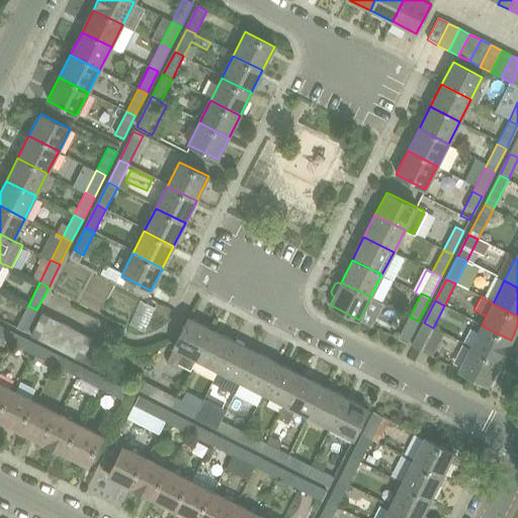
[(25,332),(36,310),(28,306),(16,328),(25,332)]
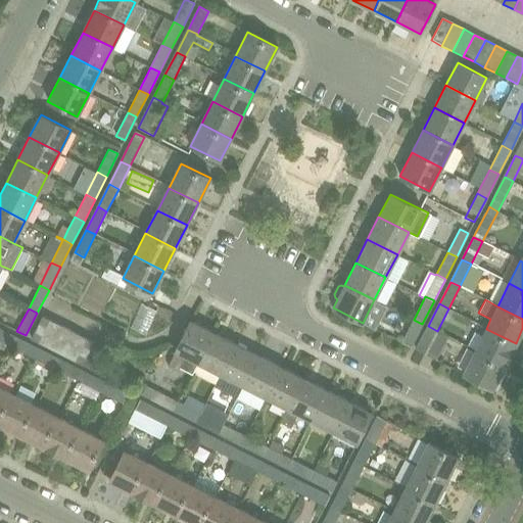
[(82,365),(93,342),(42,316),(30,338),(82,365)]
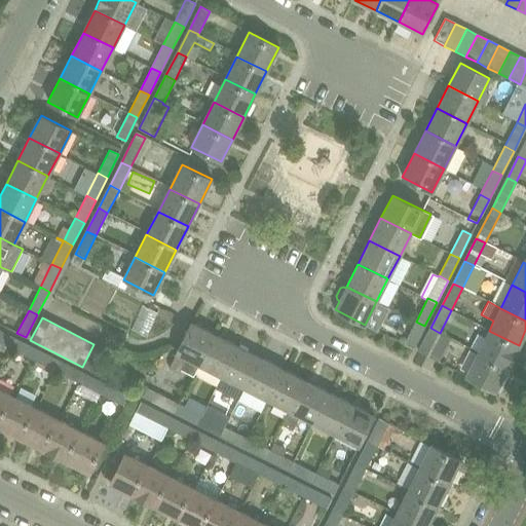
[(413,349),(424,326),(416,322),(404,344),(413,349)]
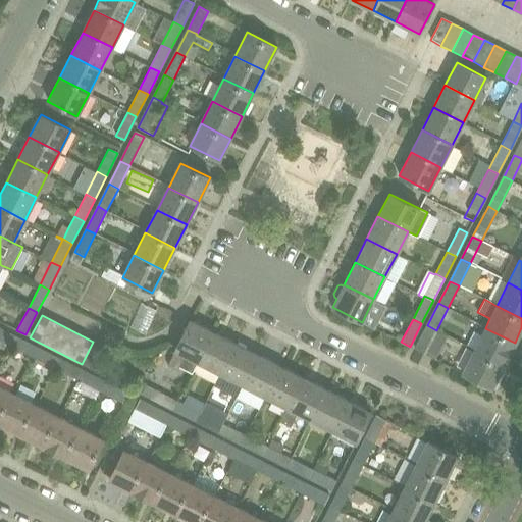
[(198,362),(213,332),(190,320),(176,346),(167,364),(177,369),(185,356),(198,362)]
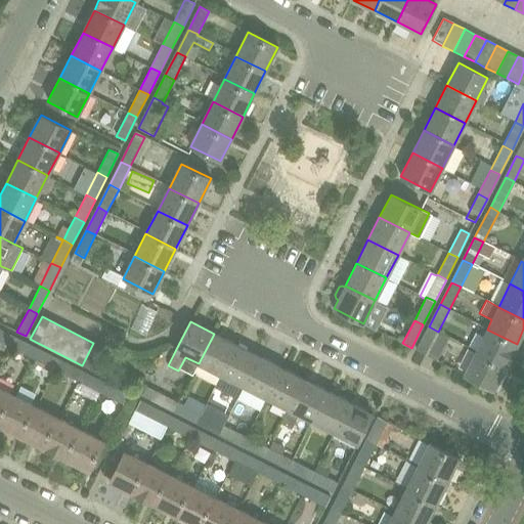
[(426,355),(438,332),(429,326),(417,350),(426,355)]
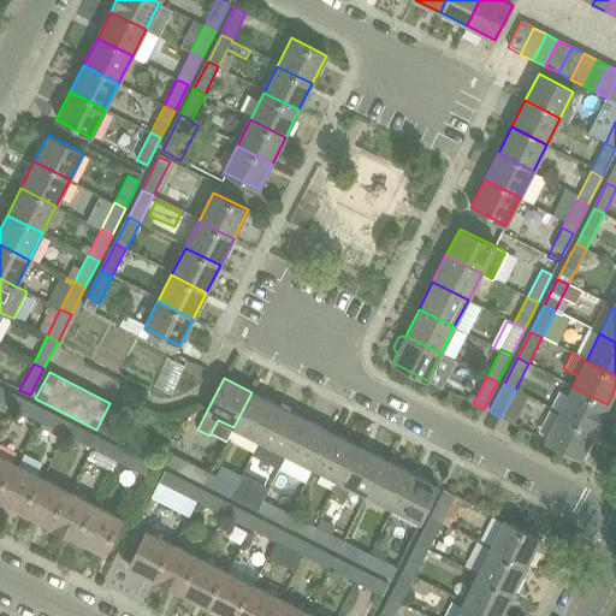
[(0,401),(11,407),(17,396),(0,388),(0,401)]
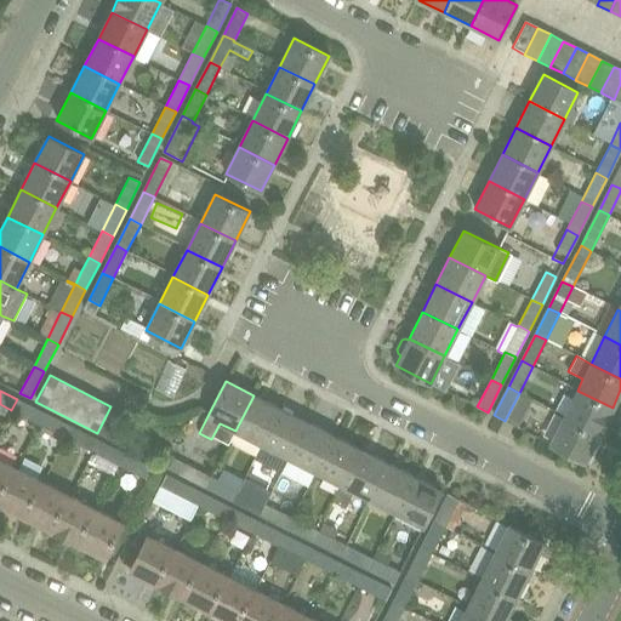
[(598,434),(613,408),(577,391),(563,417),(598,434)]
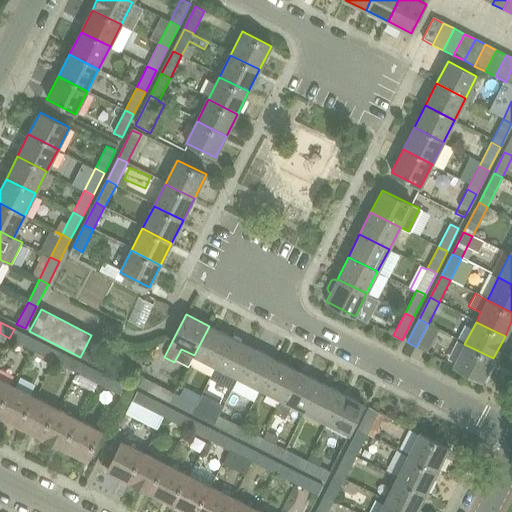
[(216,367),(231,337),(209,326),(194,355),(216,367)]
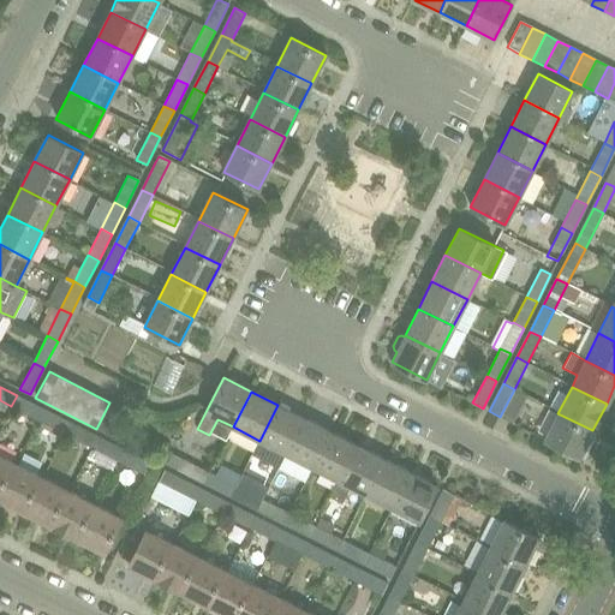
[(39,419),(43,410),(17,395),(11,406),(39,419)]
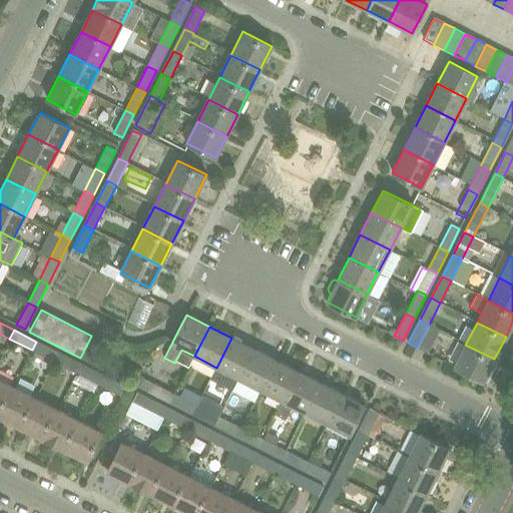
[(102,341),(91,336),(80,358),(91,363),(102,341)]
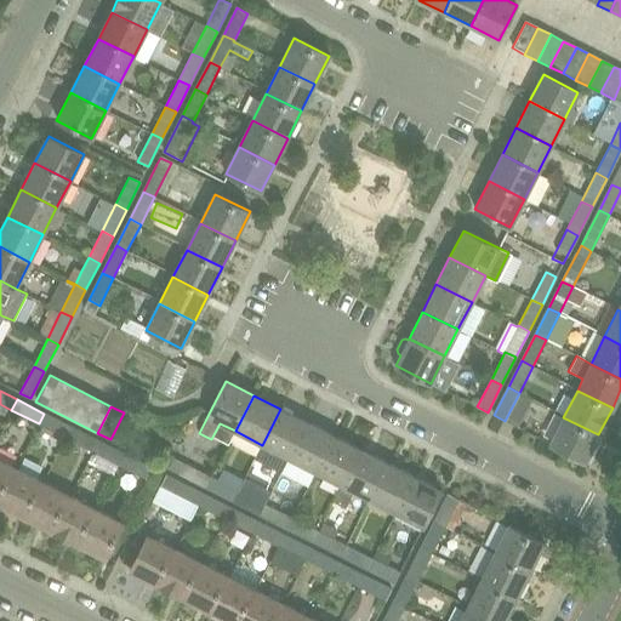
[(289,459),(307,423),(280,409),(262,445),(289,459)]
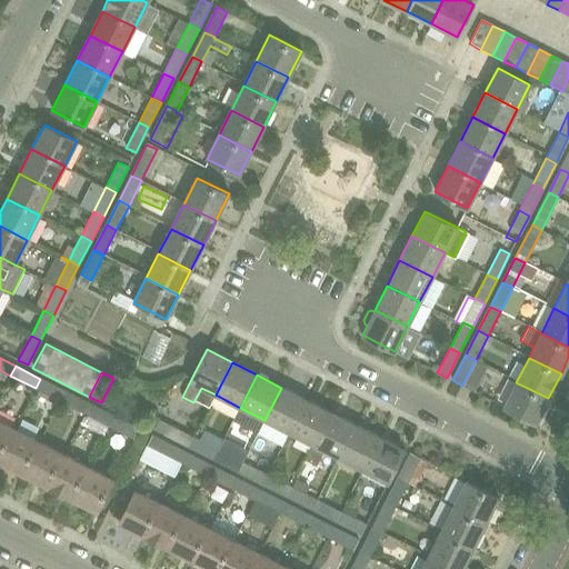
[(60,401),(65,391),(40,379),(36,388),(60,401)]
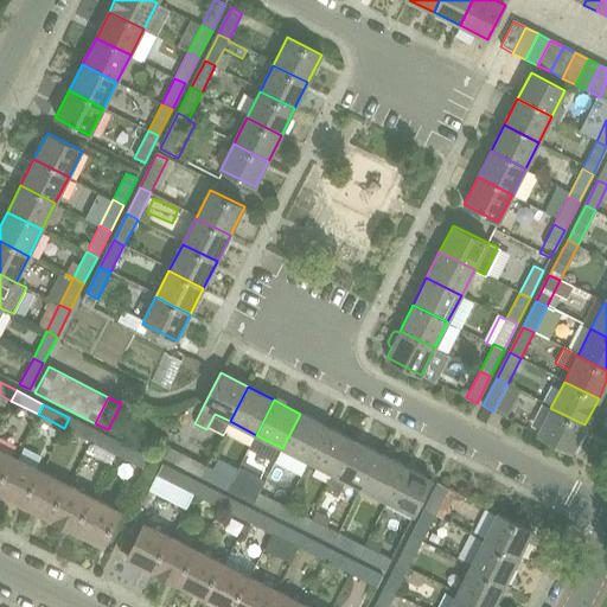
[(572,452),(585,425),(550,408),(537,434),(572,452)]
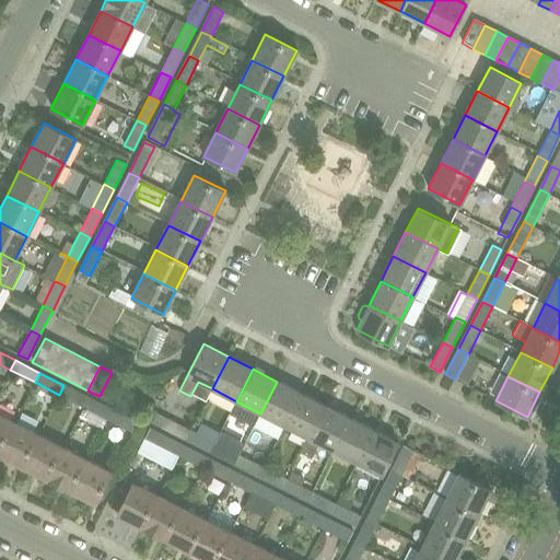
[(286,426),(301,394),(277,382),(260,413),(286,426)]
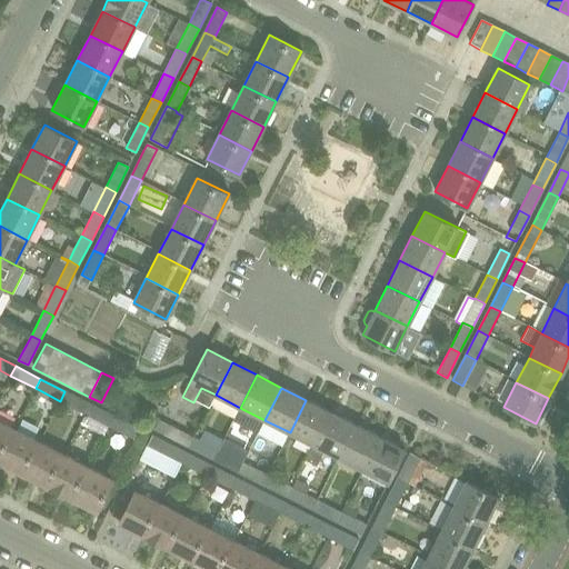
[(85,413),(89,403),(65,391),(60,401),(85,413)]
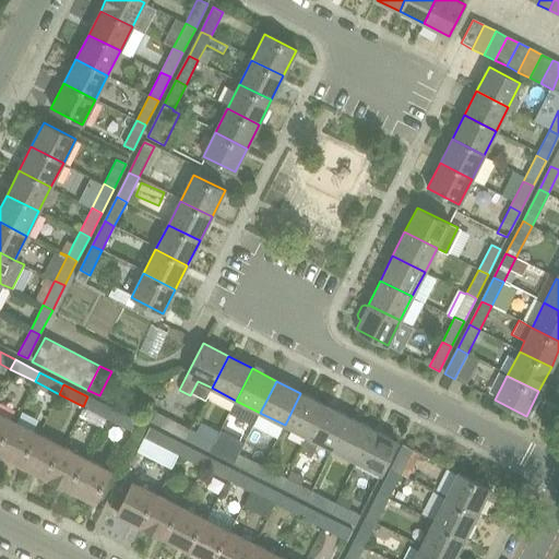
[(309,438),(324,405),(300,393),(285,425),(308,437),(309,438)]
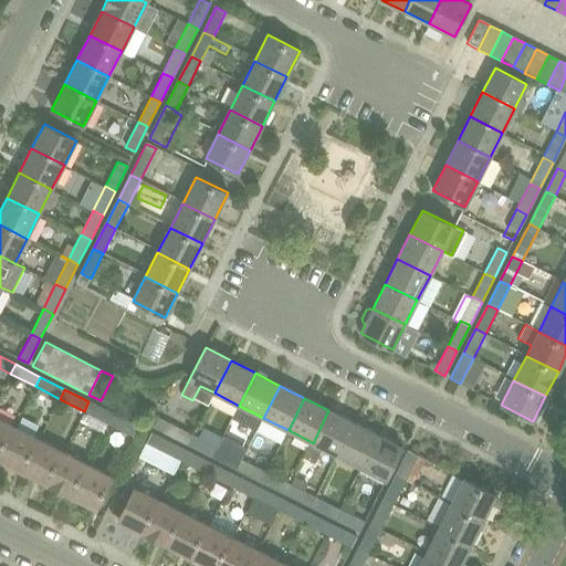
[(108,423),(113,413),(88,401),(84,411),(108,423)]
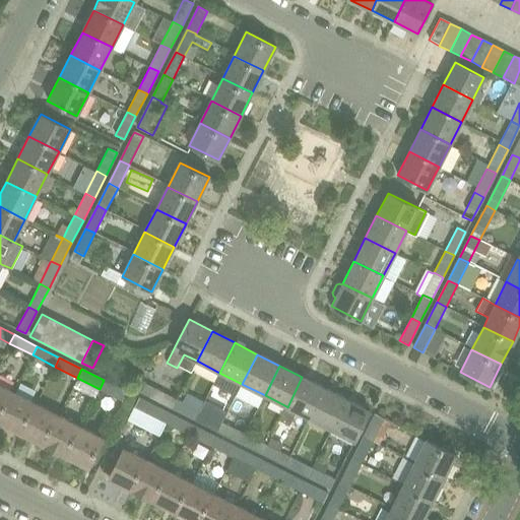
[(310,418),(325,389),(302,377),(287,407),(286,406),(278,420),(288,426),(296,411),(310,418)]
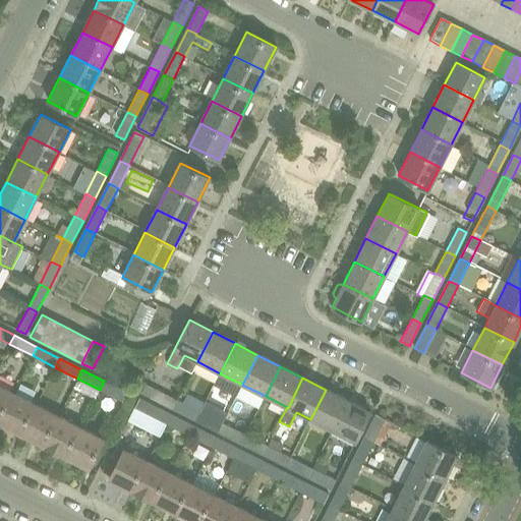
[(104,381),(100,390),(123,402),(127,393),(104,381)]
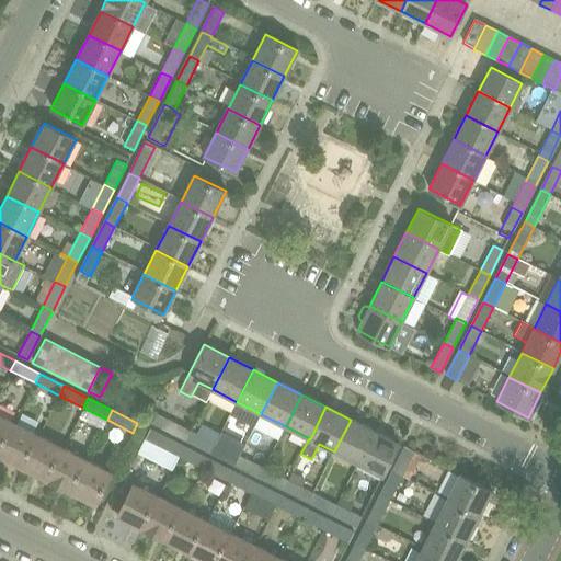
[(0,448),(13,423),(0,415),(0,448)]
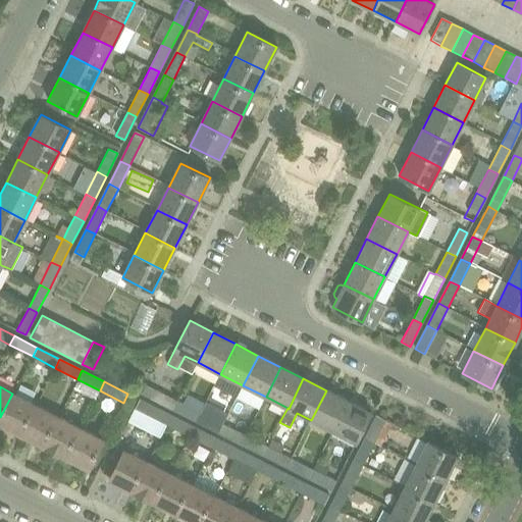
[(173,410),(178,402),(155,389),(150,399),(173,410)]
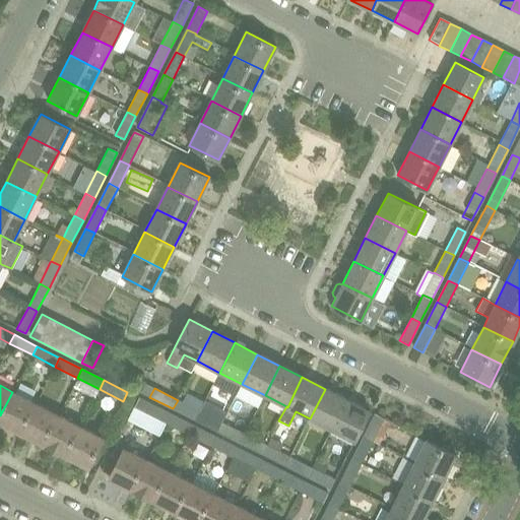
[(332,430),(347,400),(325,389),(310,418),(332,430)]
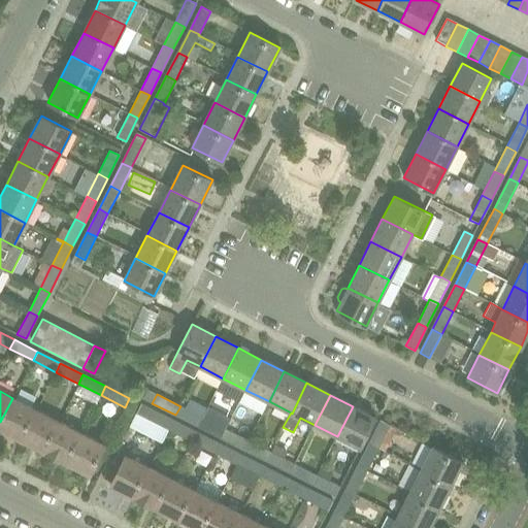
[(0,429),(20,439),(35,409),(12,398),(0,422),(0,429)]
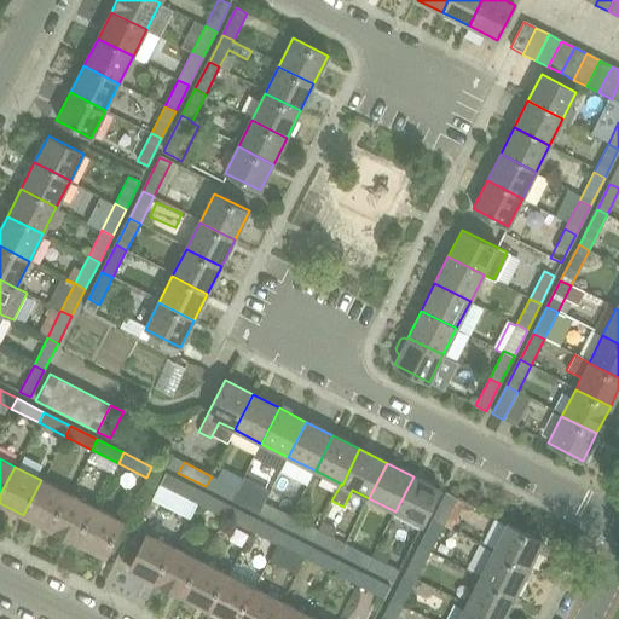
[(160,485),(189,499),(194,489),(166,474),(160,485)]
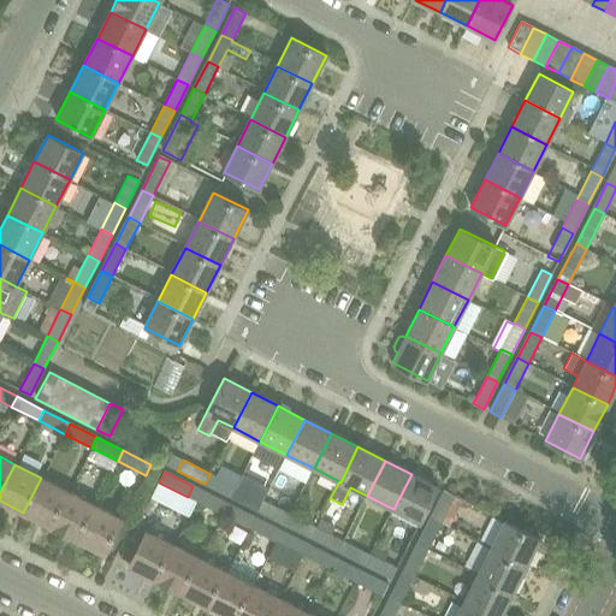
[(232,498),(237,487),(211,474),(205,484),(232,498)]
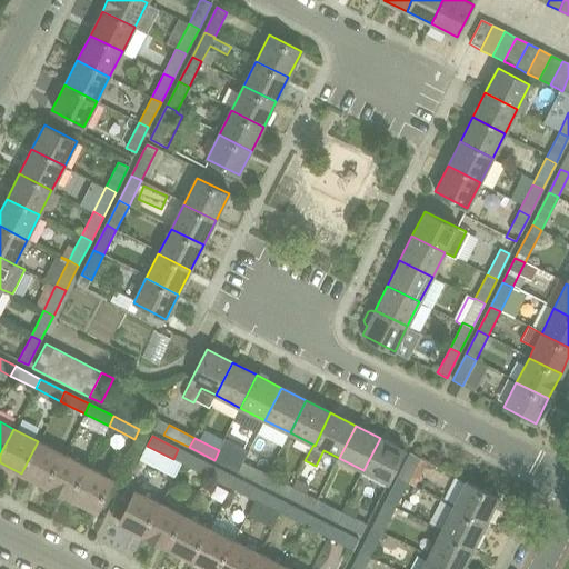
[(388,482),(403,450),(380,438),(363,470),(388,482)]
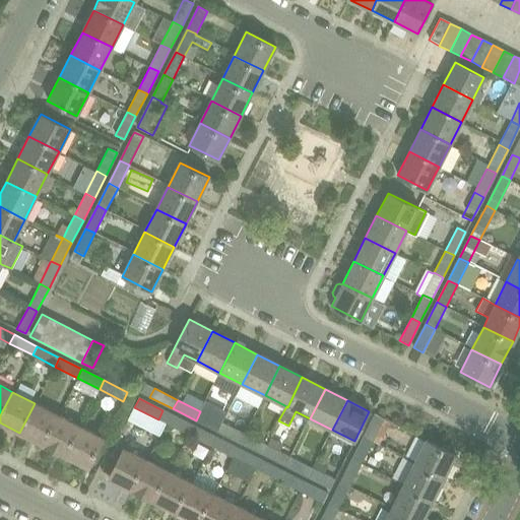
[(42,444),(57,414),(35,403),(19,433),(42,444)]
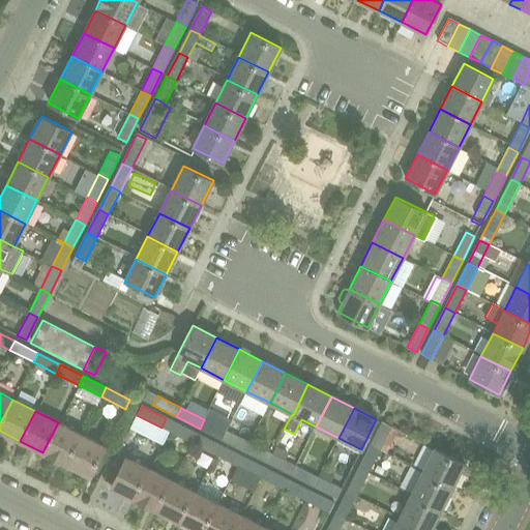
[(162,428),(185,439),(189,431),(166,418),(162,428)]
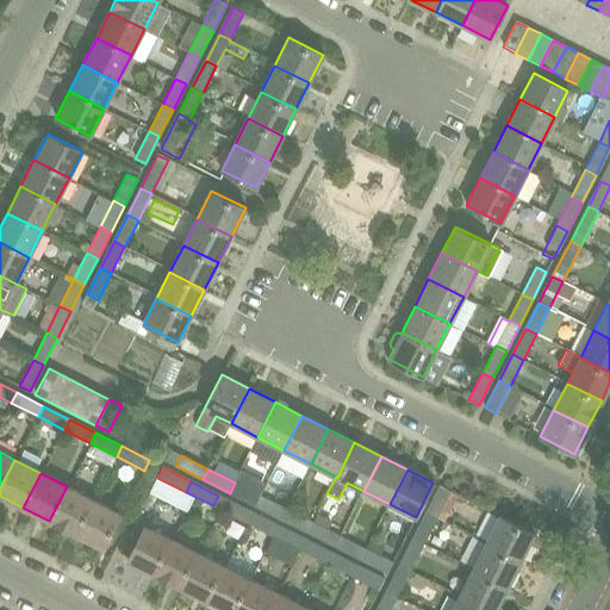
[(230,493),(256,506),(261,496),(235,483),(230,493)]
